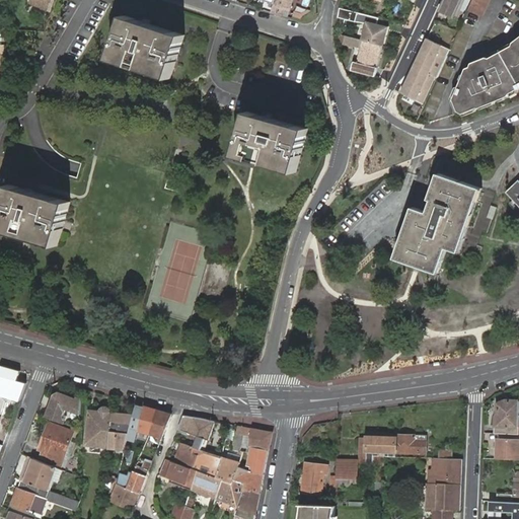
[(276,0),(275,3),(272,12),(288,16),(293,0),(276,0)]
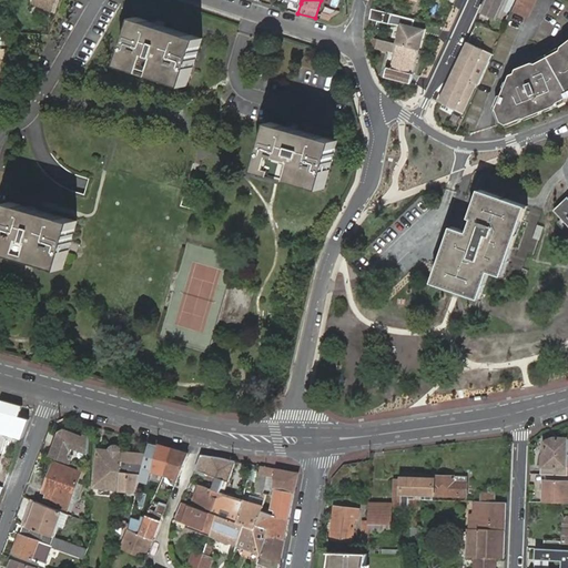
[(516,0),(513,10),(527,18),(535,0),(516,0)]
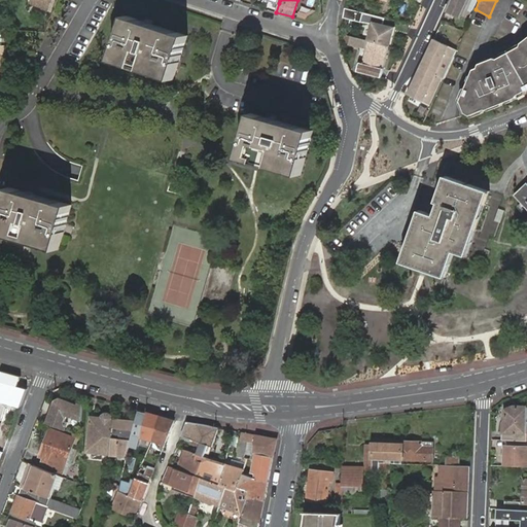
[(363,12),(346,8),(344,18),(361,22),(363,12)]
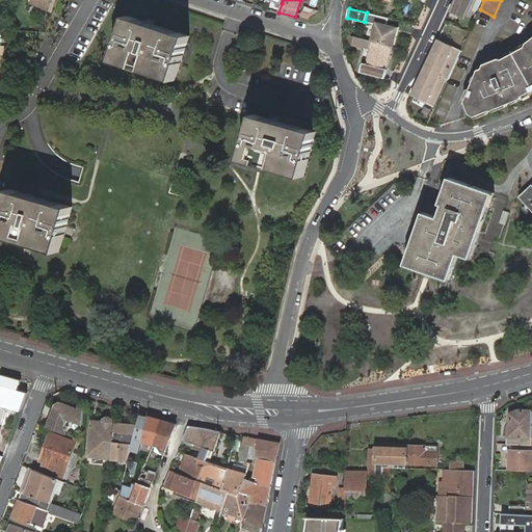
[(166,72),(164,77),(175,80),(181,63),(189,36),(129,17),(114,60),(125,63),(126,59),(166,72)]
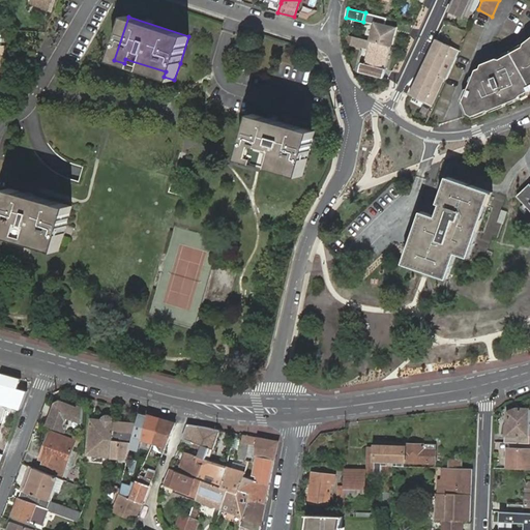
[(371,40),(391,46),(396,28),(376,23),(371,40)]
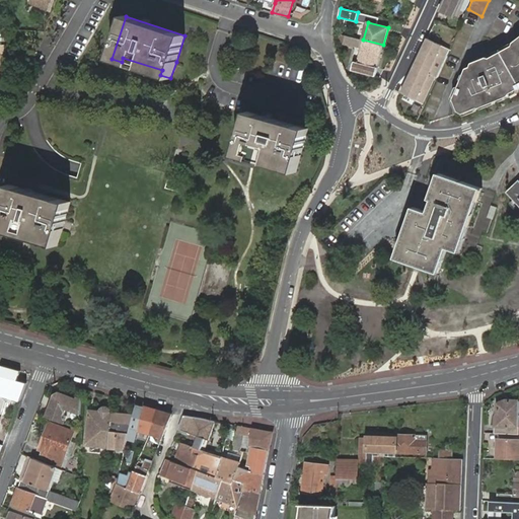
[(363,40),(347,36),(345,43),(362,47),(358,63),(356,69),(376,75),(383,45),(363,40)]
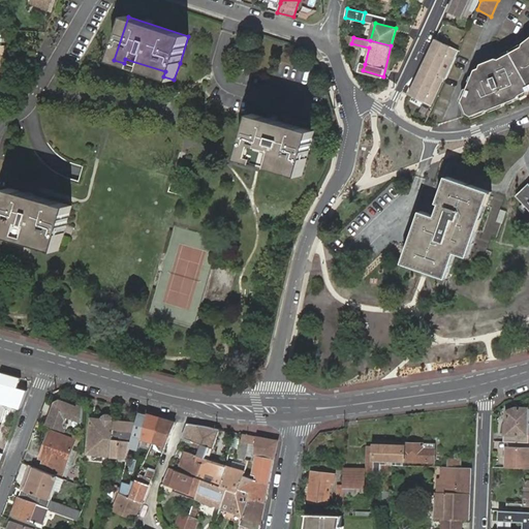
[(437,40),(434,45),(457,57),(459,51),(437,40)]
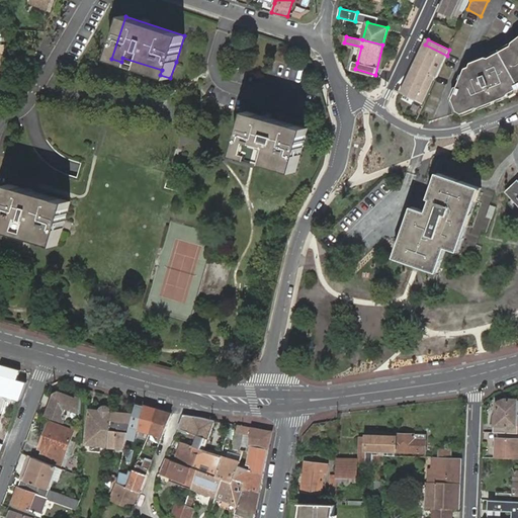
[(517,40),(515,44),(516,46),(489,61),(488,59),(473,65),(475,67),(469,69),(458,98),(462,108),(466,109),(480,103),(482,104),(509,92),(511,89),(516,86),(512,79),(517,75),(517,40)]
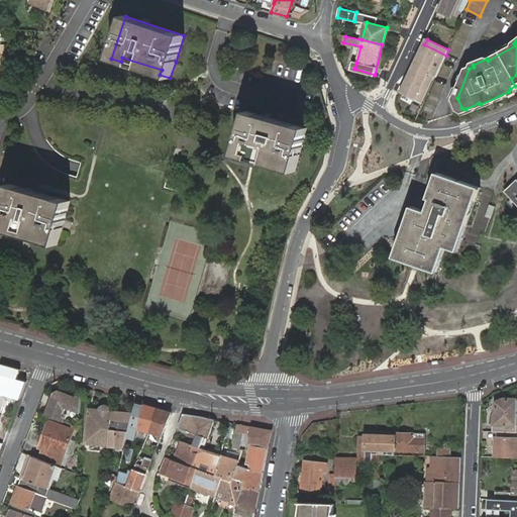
[(413,67),(401,92),(417,102),(421,104),(434,77),(436,78),(446,56),(424,44),(423,44),(413,67)]
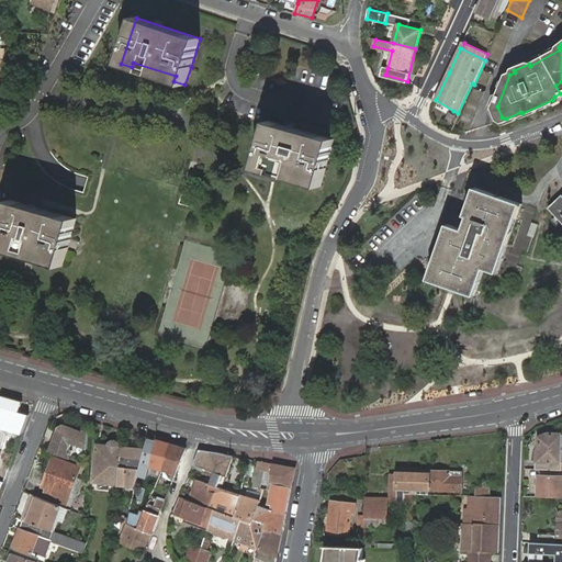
[(132,67),(173,81),(176,76),(133,63),(132,67)]
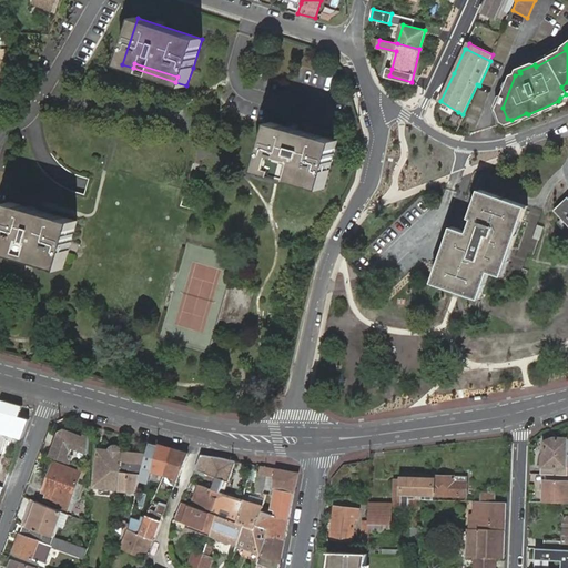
[(454,121),(463,125),(466,115),(463,114),(458,112),(454,121)]
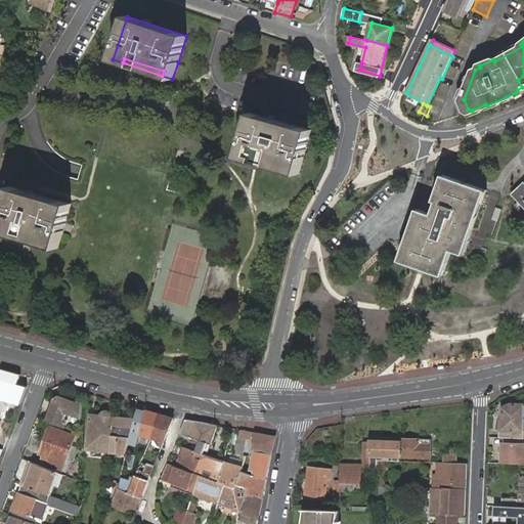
[(291,166),(290,171),(299,174),(311,130),(251,113),(244,139),(238,157),(249,160),(251,155),(291,166)]
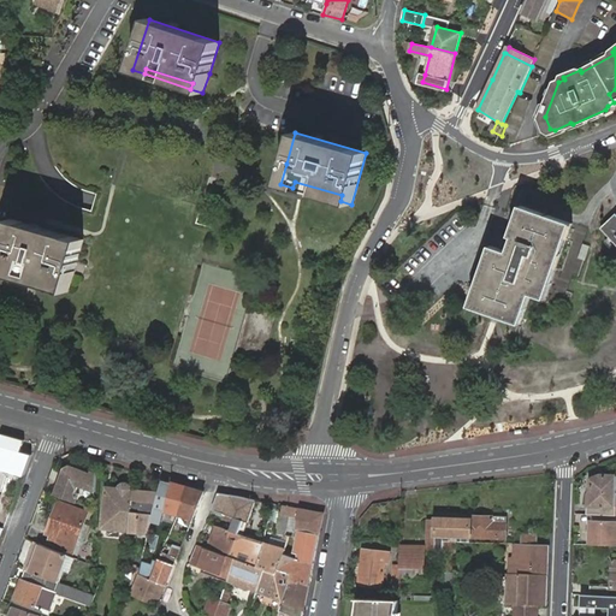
[(292,188),(341,201),(342,195),(295,182),(292,188)]
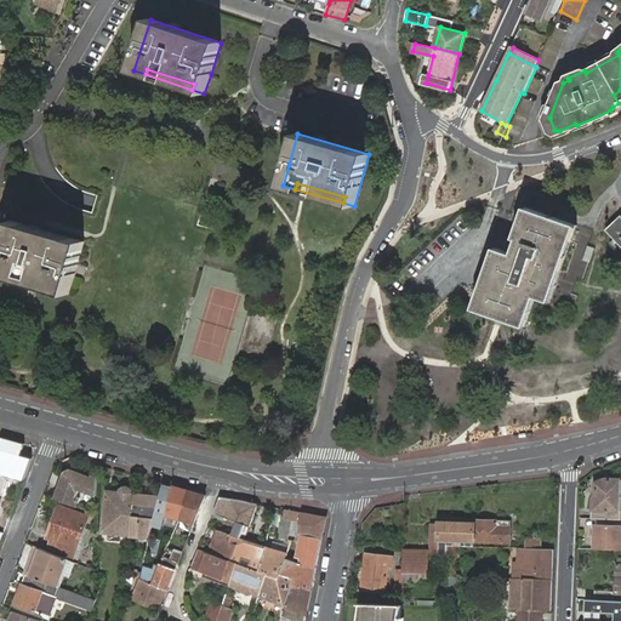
[(577,226),(575,224),(530,208),(527,206),(522,222),(516,238),(510,235),(505,250),(500,249),(499,248),(496,248),(485,278),(484,283),(474,308),(478,309),(497,317),(503,318),(524,325),(527,326),(537,296),(547,300),(548,300),(551,301),(563,271),(573,240),(577,226)]
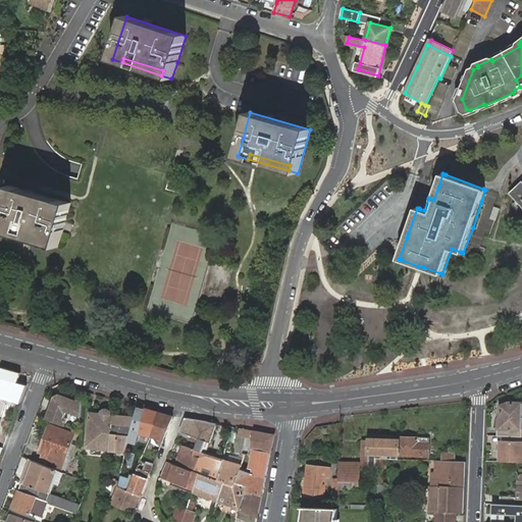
[(521,180),(510,193),(517,201),(519,204),(521,206),(521,180)]
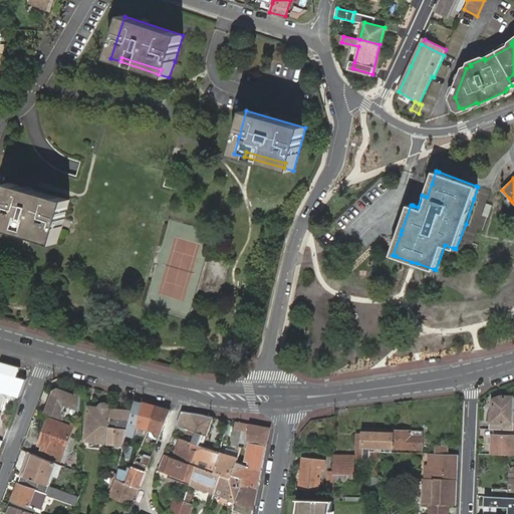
[(48,236),(47,240),(57,243),(70,200),(36,191),(11,183),(0,219),(0,226),(8,229),(9,224),(48,236)]
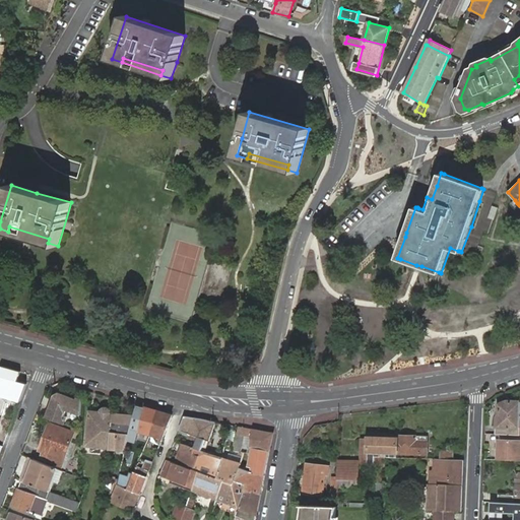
[(8,232),(48,243),(49,239),(9,226),(8,232)]
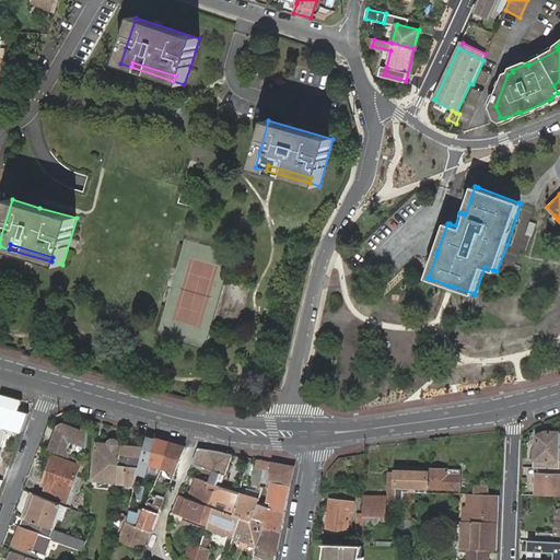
[(33,403),(3,394),(0,401),(0,419),(24,427),(33,403)]
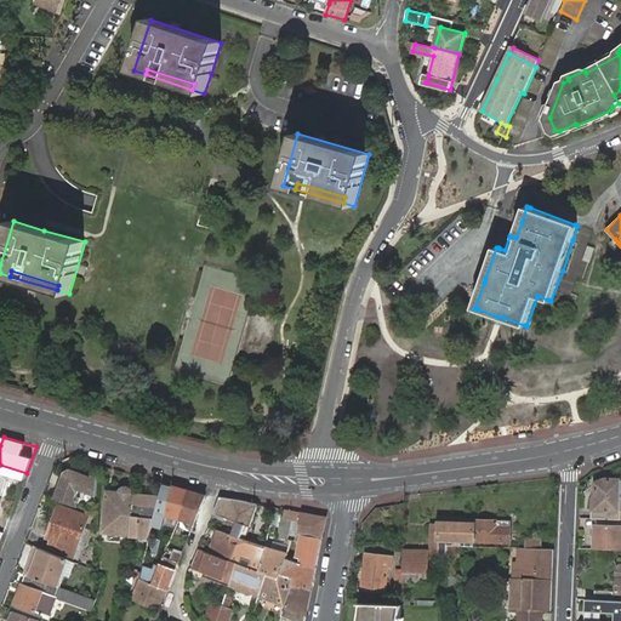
[(62,491),(58,500),(79,507),(81,500),(77,497),(80,489),(98,495),(100,478),(92,476),(92,477),(70,469),(66,472),(60,491),(62,491)]
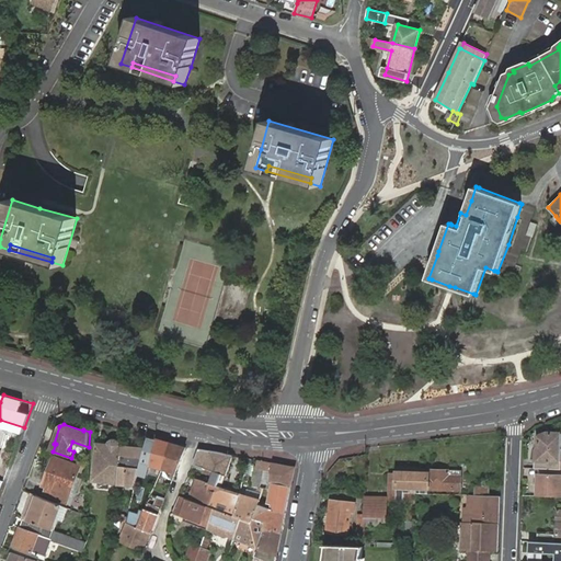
[(535,468),(560,469),(560,461),(560,433),(548,432),(548,433),(547,433),(542,434),(541,435),(538,436),(538,447),(537,447),(536,449),(535,468)]
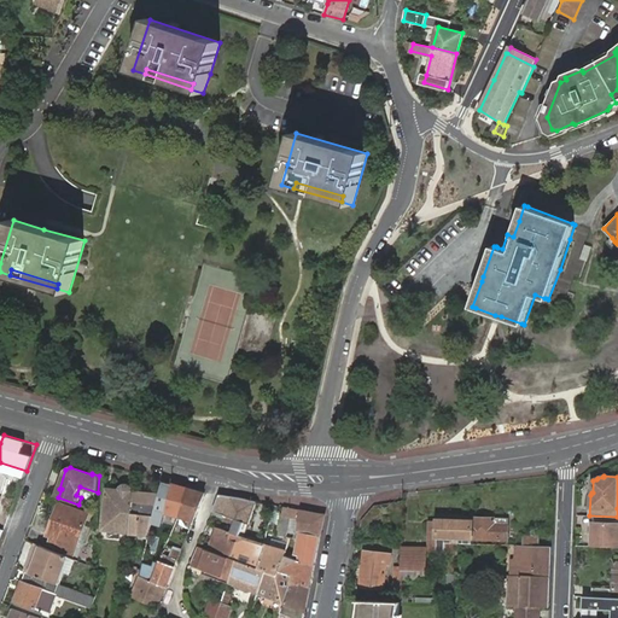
[(173,484),(163,482),(161,494),(156,511),(165,513),(180,517),(188,489),(173,484)]
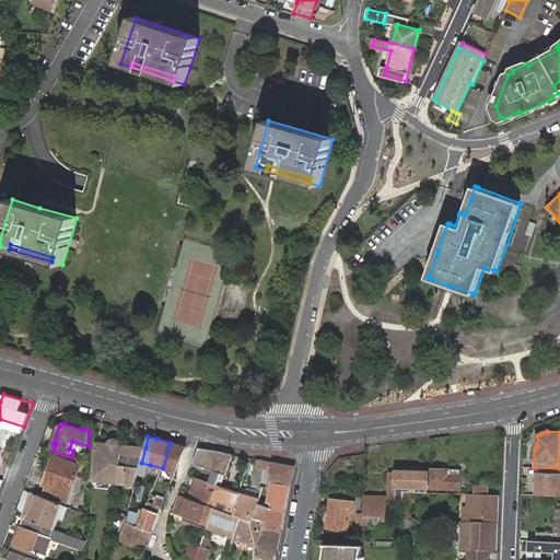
[(118,478),(121,446),(120,446),(120,445),(120,444),(119,444),(119,443),(119,442),(119,441),(118,441),(118,440),(112,440),(111,441),(109,441),(109,442),(109,443),(108,443),(108,444),(107,444),(106,448),(97,447),(93,480),(108,482),(109,477),(118,478)]
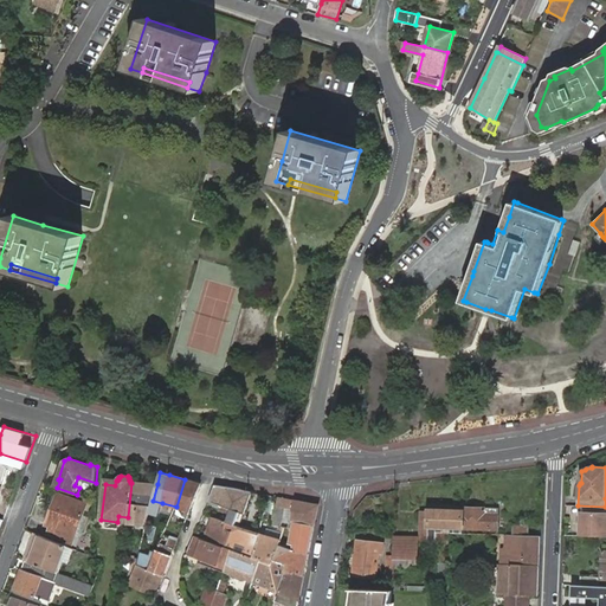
[(201,483),(185,479),(176,507),(191,510),(201,483)]
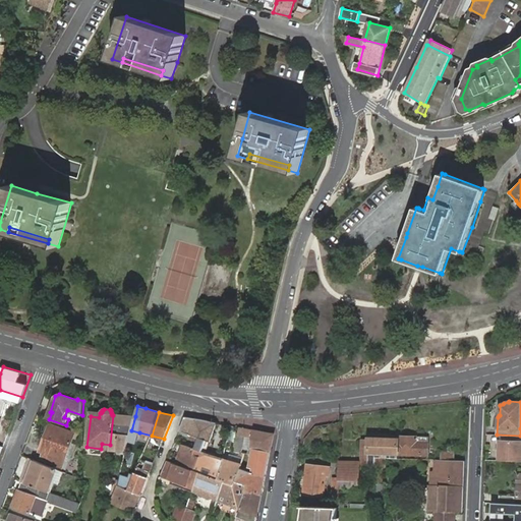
[(109,450),(109,452),(126,452),(131,430),(135,416),(114,414),(113,415),(110,445),(109,450)]
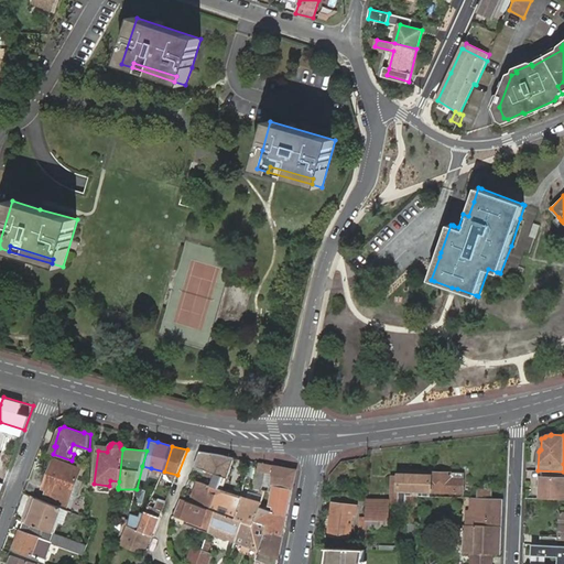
[(220,455),(201,452),(195,467),(217,475),(214,483),(207,480),(206,484),(213,486),(219,489),(224,477),(227,478),(228,478),(232,464),(235,457),(220,455)]
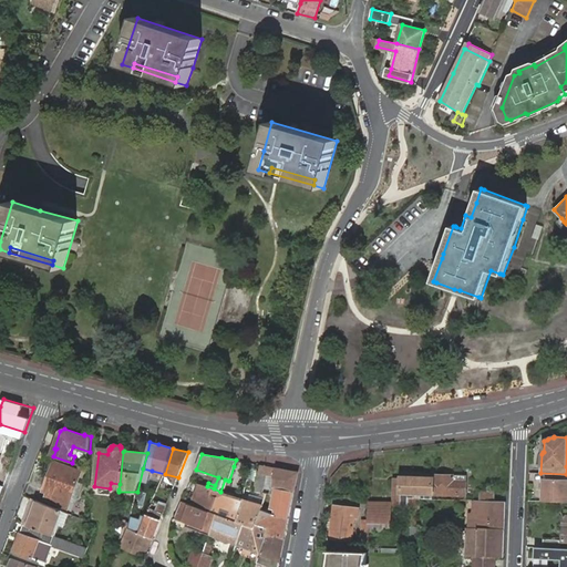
[(72,498),(78,482),(82,471),(54,461),(43,491),(48,493),(44,500),(68,508),(72,498)]
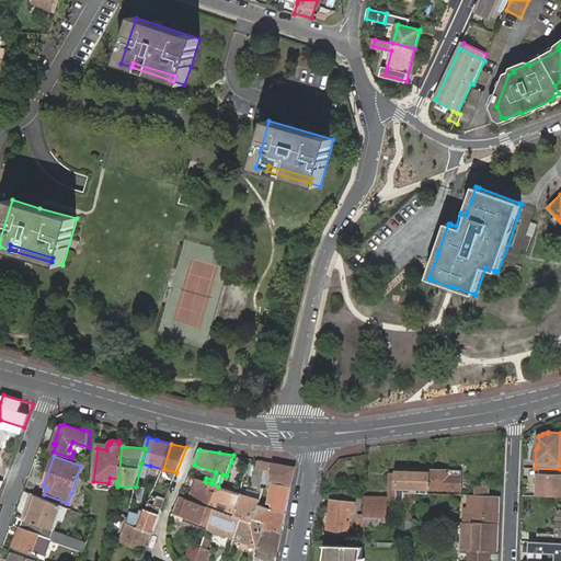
[(273,464),(258,460),(256,471),(263,472),(264,470),(272,471),(273,464)]
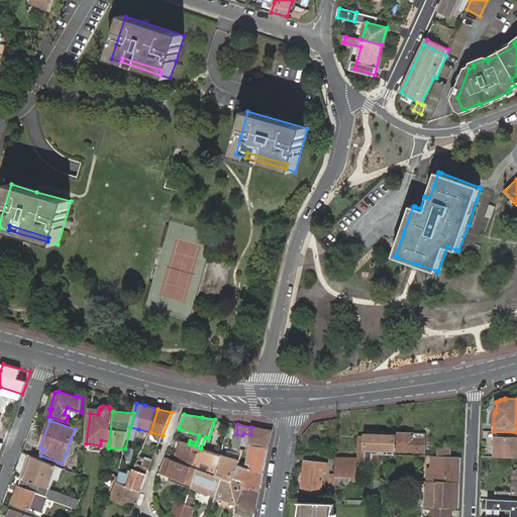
[(241,455),(240,460),(232,482),(244,487),(260,492),(272,431),(251,427),(250,434),(247,445),(250,446),(249,450),(242,449),(241,455)]
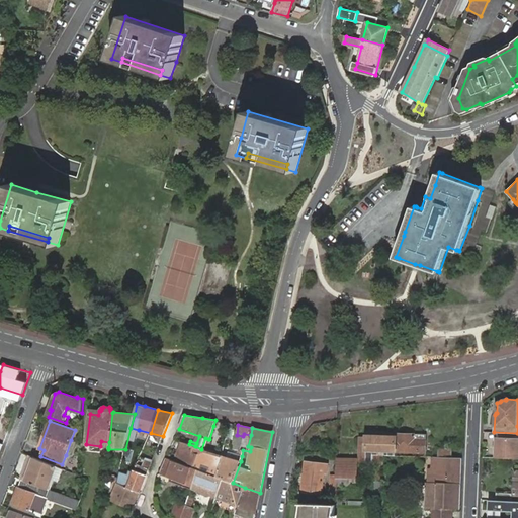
[(163,436),(151,433),(149,438),(161,441),(163,436)]
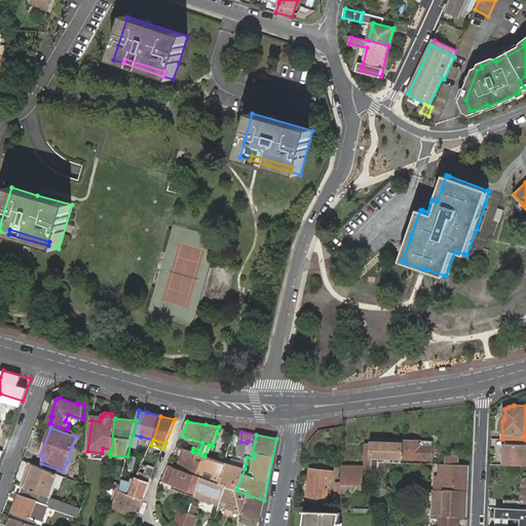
[(398,462),(402,463),(402,458),(431,459),(431,442),(418,442),(417,442),(414,442),(413,442),(402,441),(402,443),(373,443),(372,456),(372,470),(379,470),(380,462),(389,462),(398,462)]
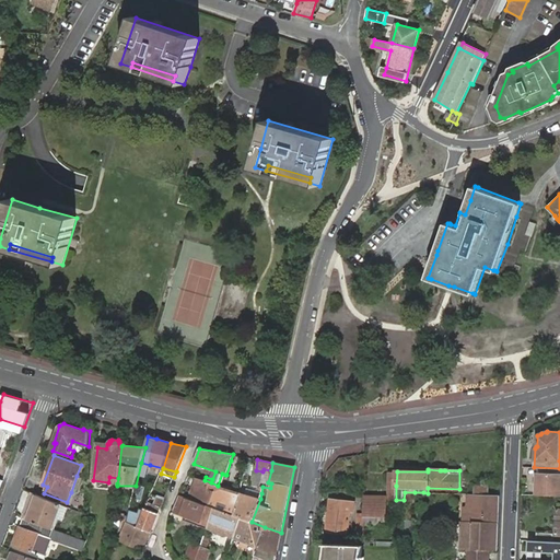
[(263,471),(256,470),(252,486),(256,486),(260,487),(263,471)]
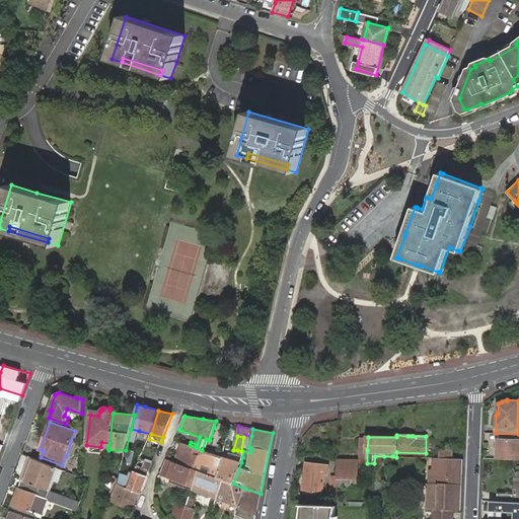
[(202,450),(195,468),(200,470),(217,476),(224,457),(224,456),(222,455),(206,450),(206,449),(209,440),(206,439),(202,450)]
